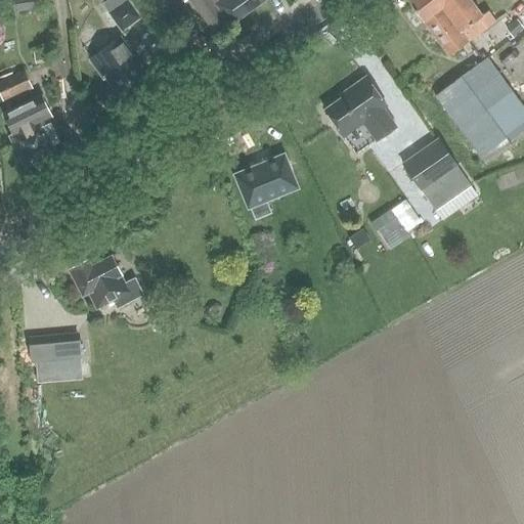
[(10,0),(13,12),(37,8),(35,0),(10,0)]
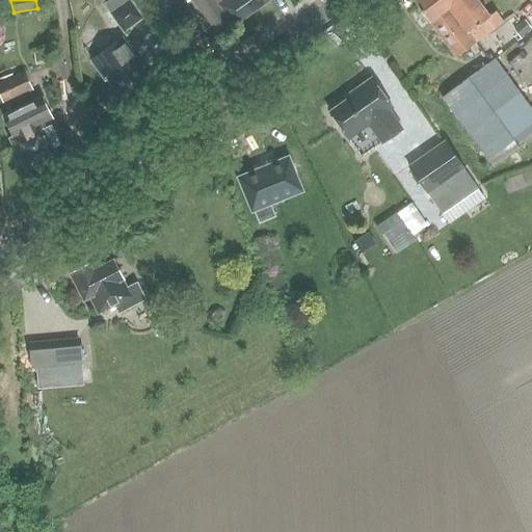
[(180,0),(183,3),(188,0),(192,0),(212,27),(228,17),(234,26),(251,12),(242,0),(180,0)]
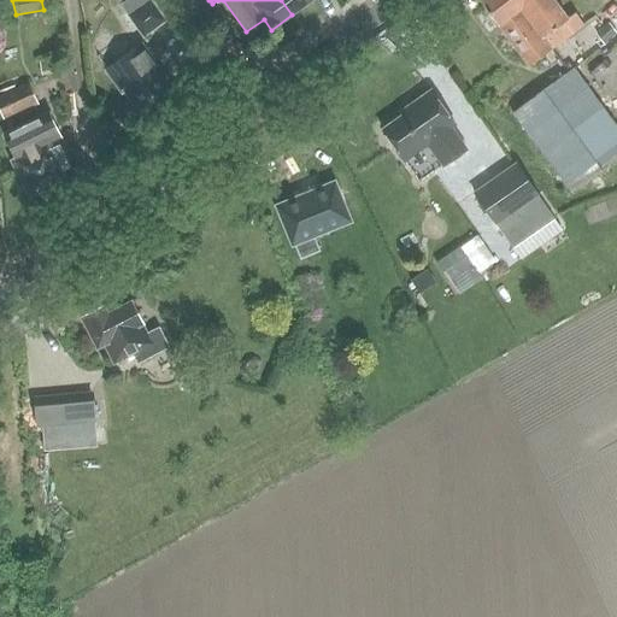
[(281,0),(292,15),(312,0),(281,0)]
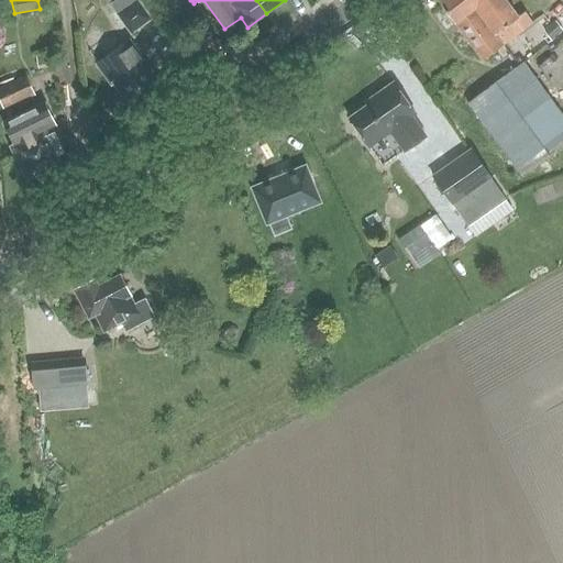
[(438,0),(438,1),(483,61),(503,45),(532,23),(525,12),(518,18),(504,0),(438,0)]
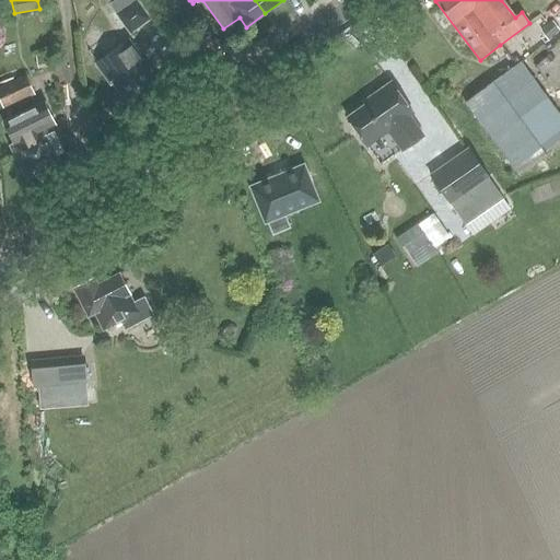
[(136,1),(116,14),(130,33),(149,20),(136,1)]
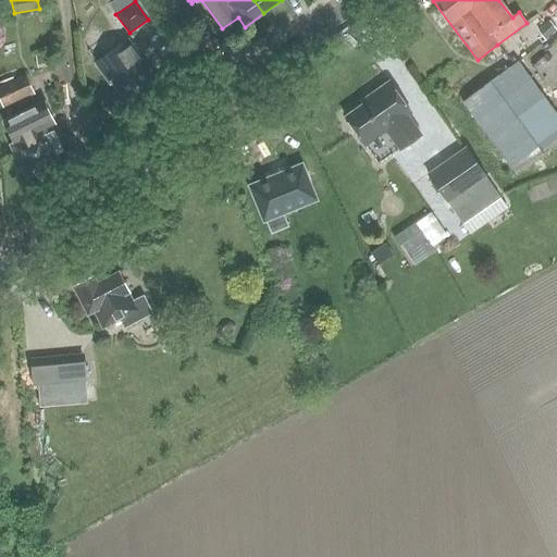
[(547,26),(540,33),(546,41),(547,42),(556,34),(556,28),(552,22),(547,26)]
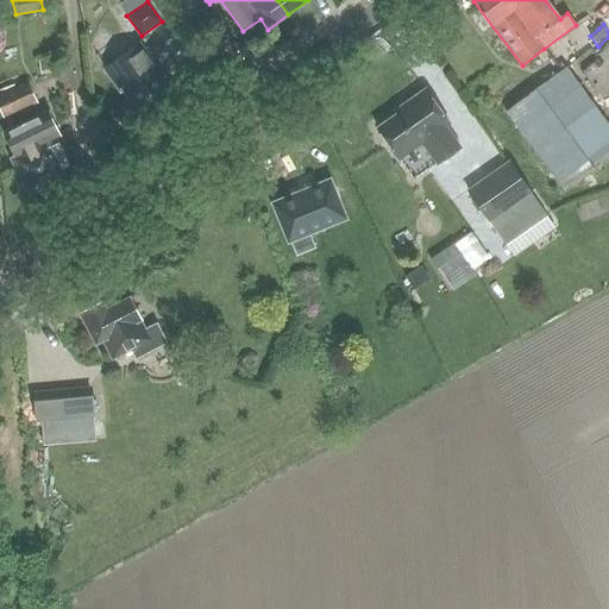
[(171,90),(156,68),(155,68),(139,45),(105,70),(120,92),(124,90),(139,113),(171,90)]
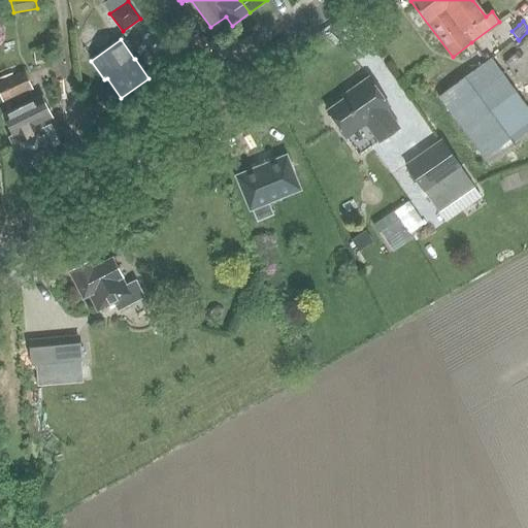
[(42,48),(32,52),(34,64),(45,62),(42,48)]
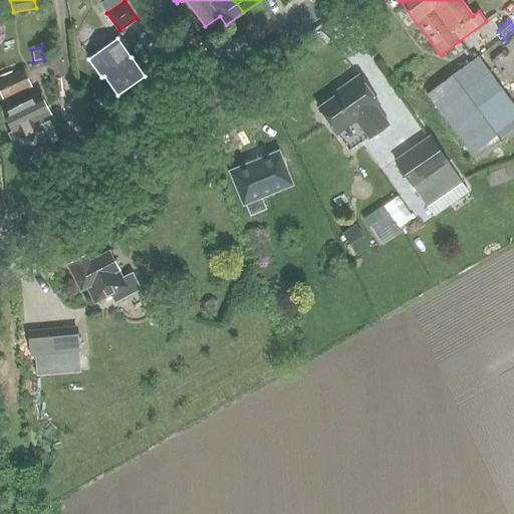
[(513,107),(478,57),(426,95),(474,163),(513,133),(513,107)]
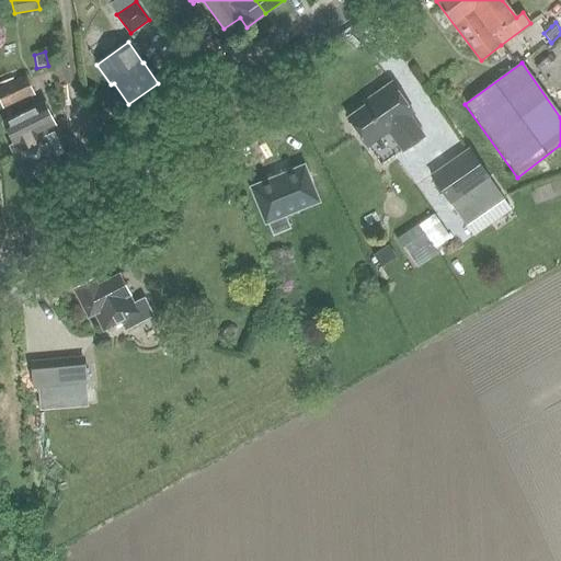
[(0,102),(3,109),(33,94),(23,73),(19,77),(13,67),(0,73),(0,102)]
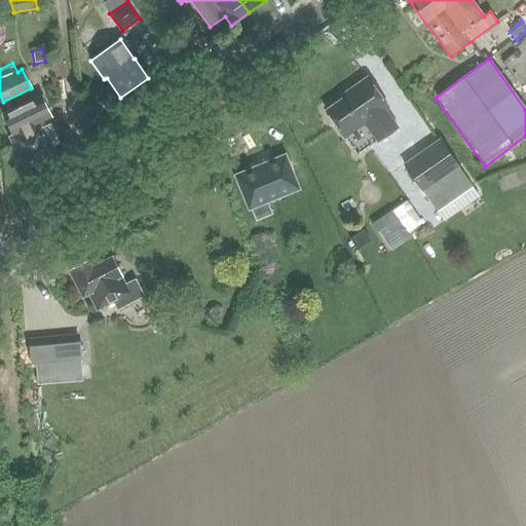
[(388,107),(367,77),(348,90),(350,94),(326,111),(344,138),(365,124),(377,143),(398,128),(384,110),(388,107)]
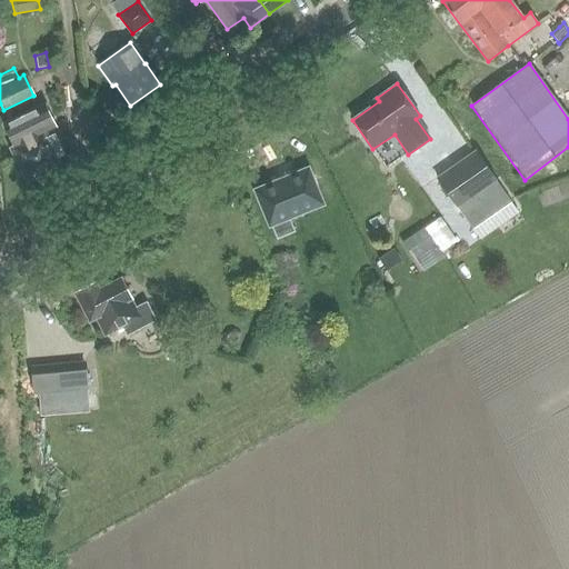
[(56,127),(46,106),(5,126),(15,147),(11,148),(28,180),(59,165),(43,132),(56,127)]
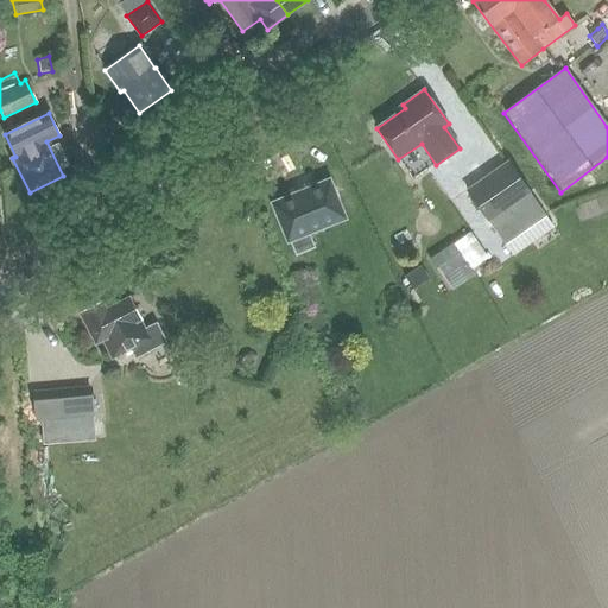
[(506,162),(466,189),(504,246),(545,217),(506,162)]
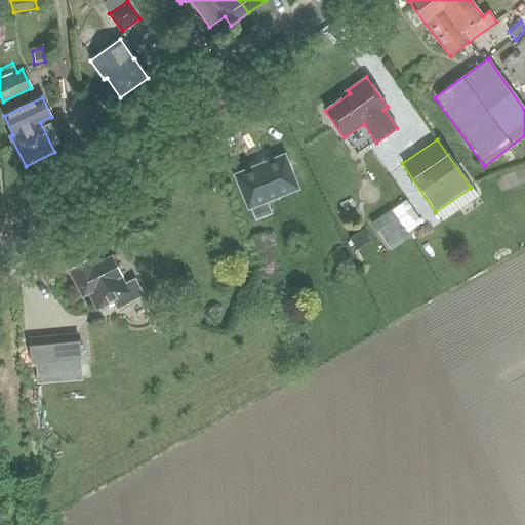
[(248,210),(251,208),(255,219),(271,213),(266,203),(298,190),(285,155),(234,175),(248,210)]
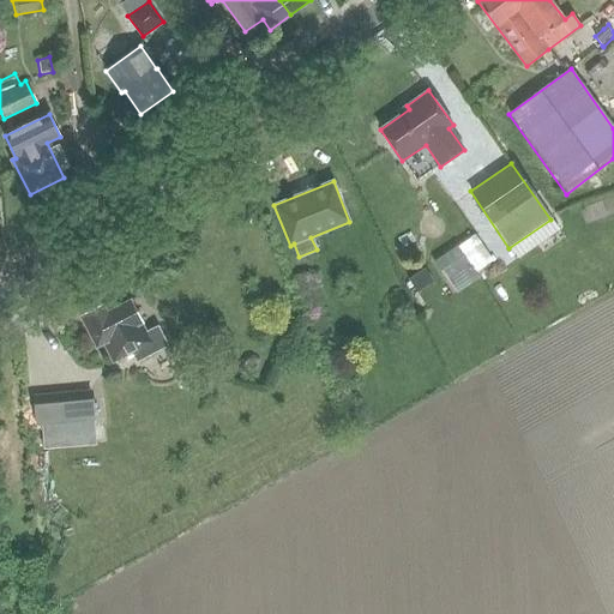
[(167,345),(157,327),(146,333),(131,302),(107,314),(102,306),(83,317),(97,345),(103,342),(114,362),(132,353),(137,361),(167,345)]
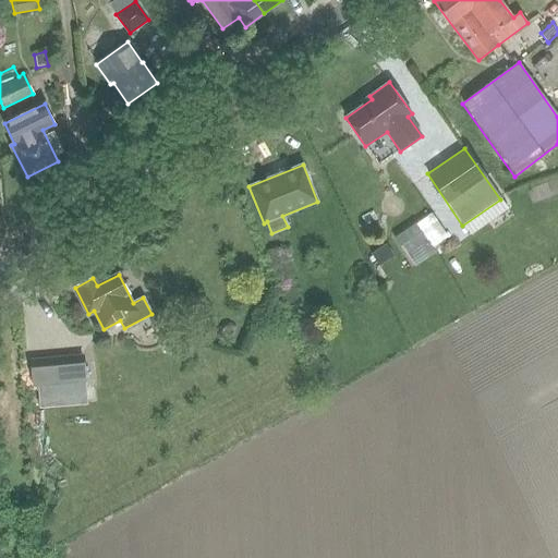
[(33,387),(87,383),(85,360),(31,364),(33,387)]
